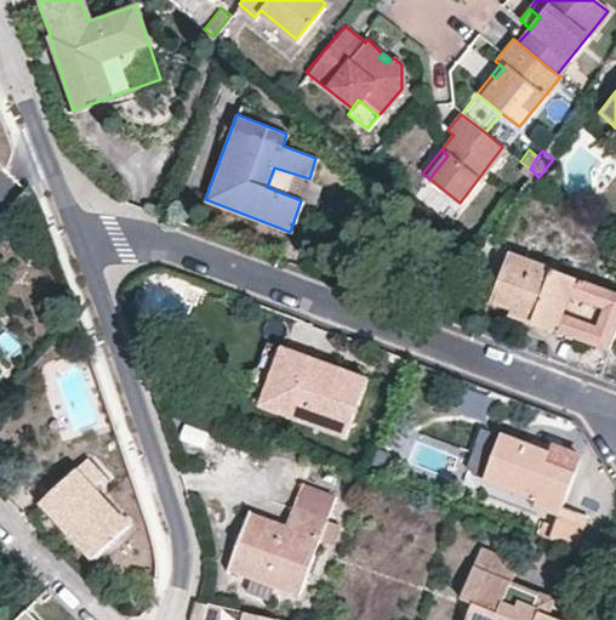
[(534,222),(542,211),(526,200),(519,211),(534,222)]
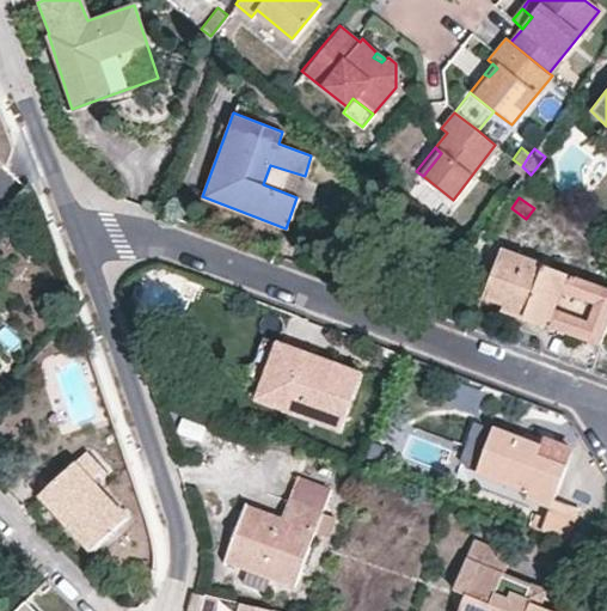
[(483,295),(506,304),(503,310),(571,336),(594,344),(606,309),(606,287),(543,263),(498,246),(483,295)]
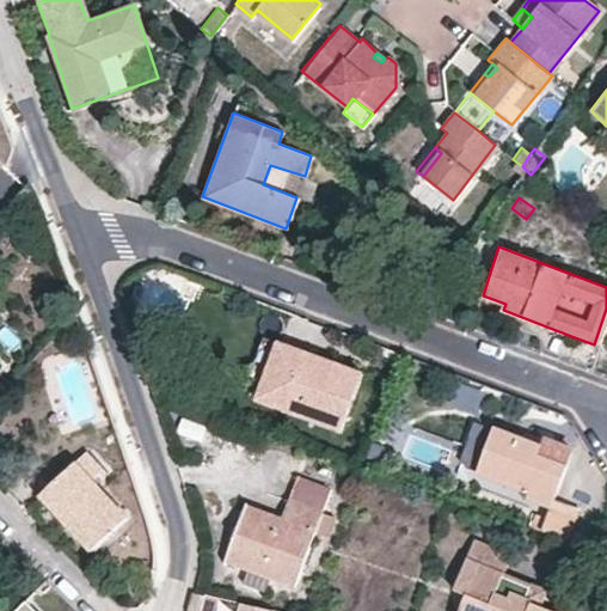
[(244,377),(261,384),(273,352),(336,374),(339,365),(261,335),(244,377)]
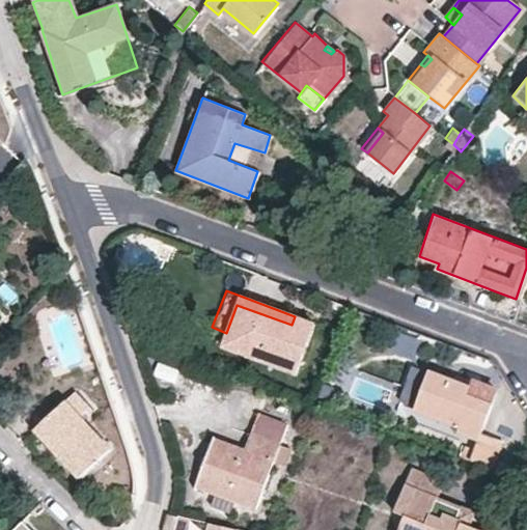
[(295,316),(292,325),(237,305),(226,333),(222,344),(294,371),(311,323),(295,316)]
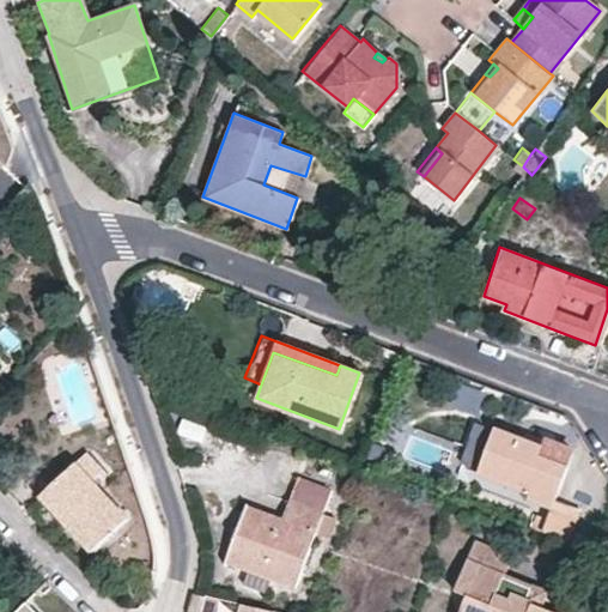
[(476,465),(492,423),(470,414),(457,453),(463,455),(462,459),(476,465)]
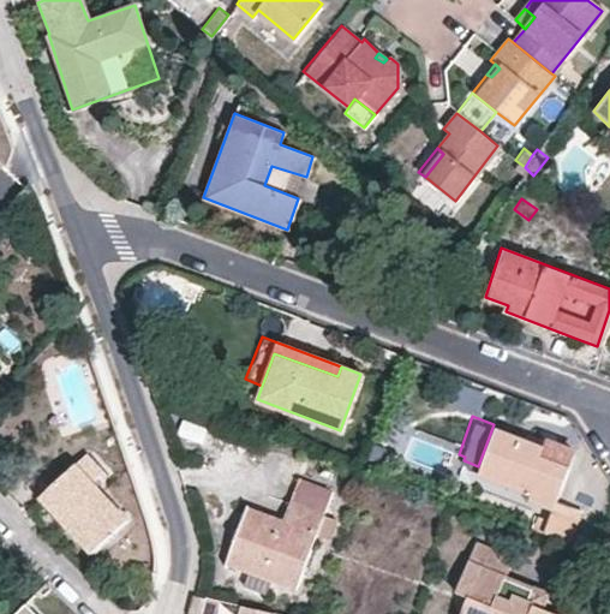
[(205,428),(183,418),(177,434),(199,442),(205,428)]
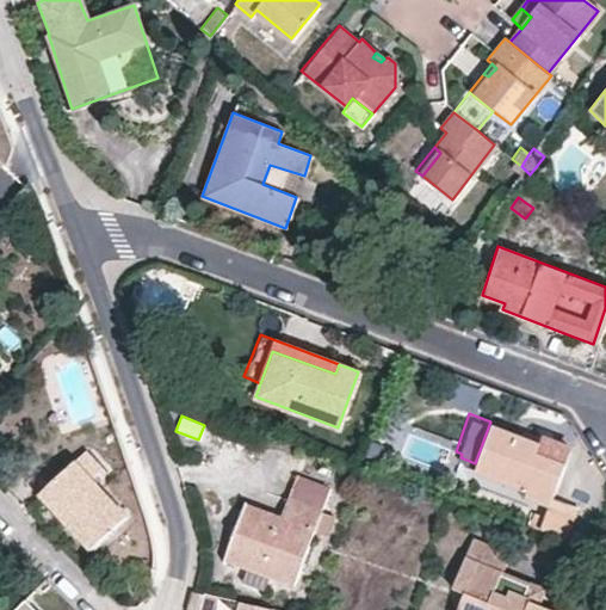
[(490,421),(475,463),(525,481),(523,488),(544,495),(539,507),(530,504),(525,517),(563,531),(575,499),(549,490),(562,454),(533,444),(536,437),(490,421)]
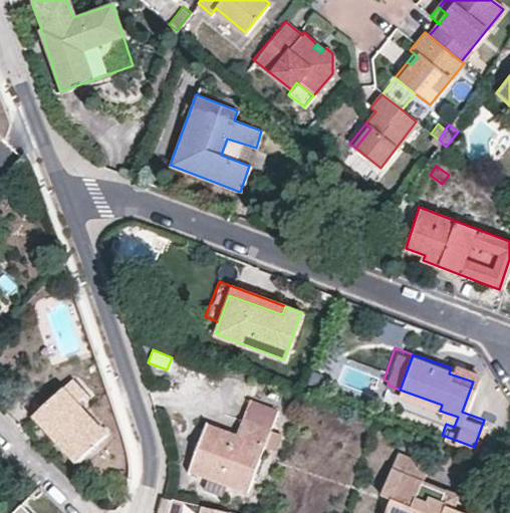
[(451,367),(449,373),(473,381),(477,369),(453,360),(451,367)]
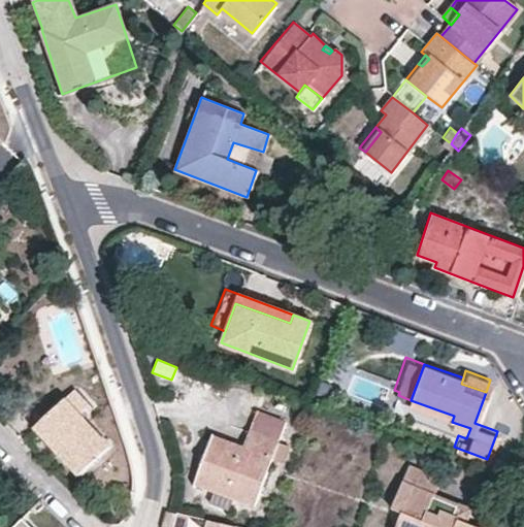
[(69,384),(29,421),(74,469),(104,441),(73,407),(83,398),(69,384)]
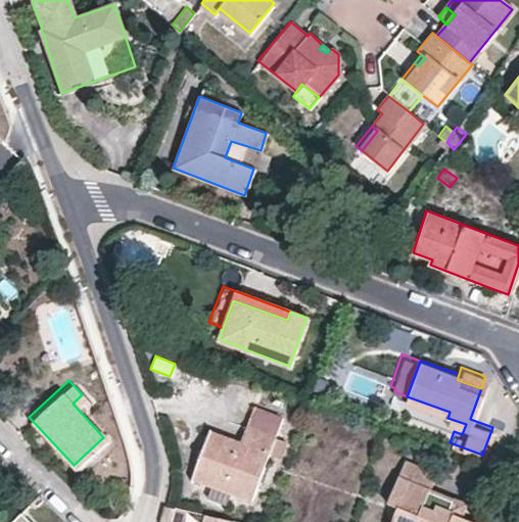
[(252,406),(238,442),(208,431),(191,478),(209,485),(228,492),(249,501),(267,454),(274,436),(280,418),(252,406)]
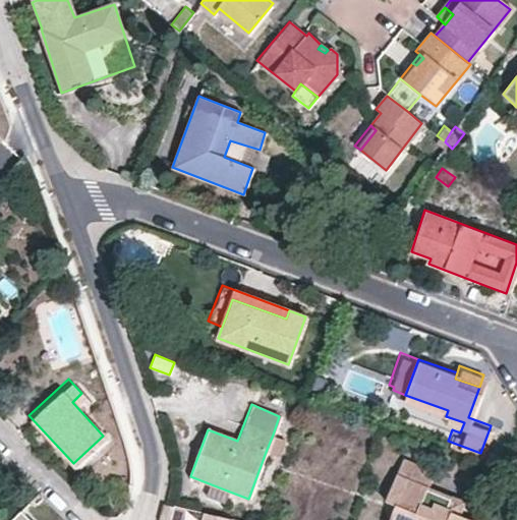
[(266,452),(278,457),(284,439),(273,435),(266,452)]
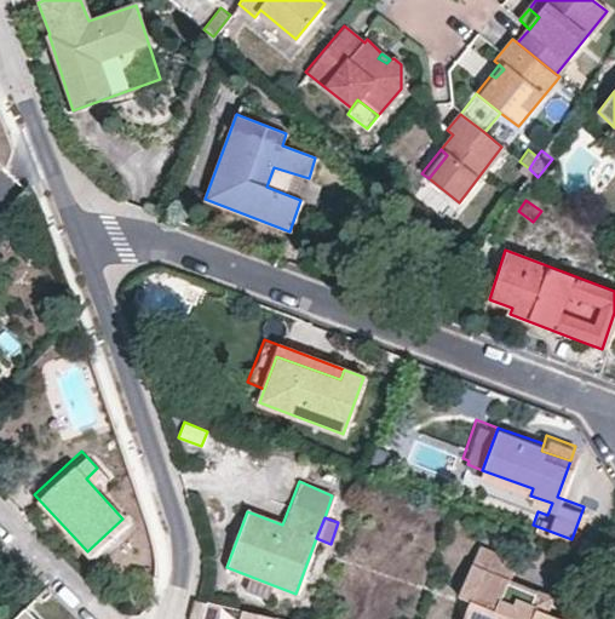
[(557,618),(546,615),(530,608),(536,592),(509,582),(515,562),(477,546),(457,596),(469,602),(461,618),(557,618)]
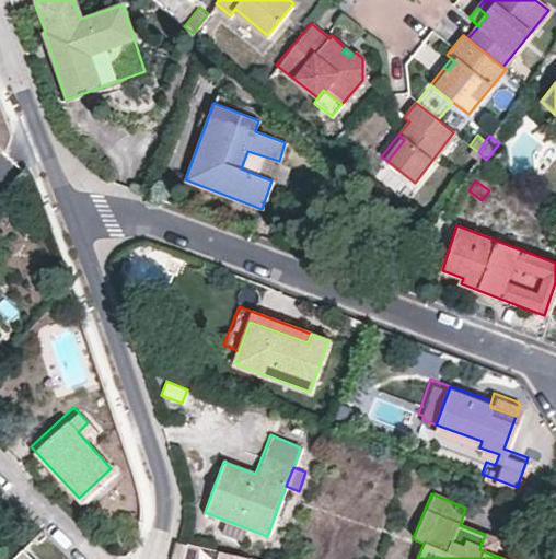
[(224,520),(221,533),(240,539),(244,527),(224,520)]
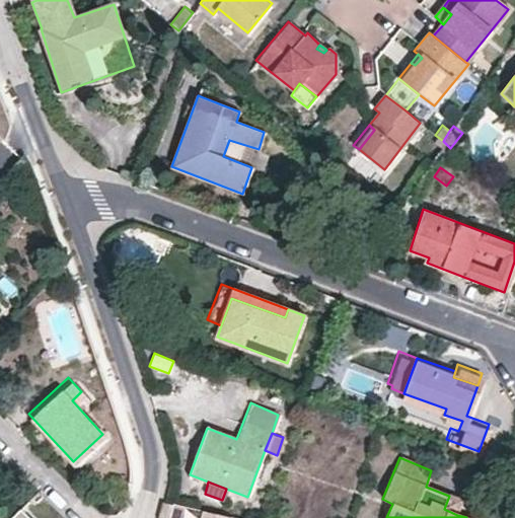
[(449,496),(444,509),(457,515),(462,502),(449,496)]
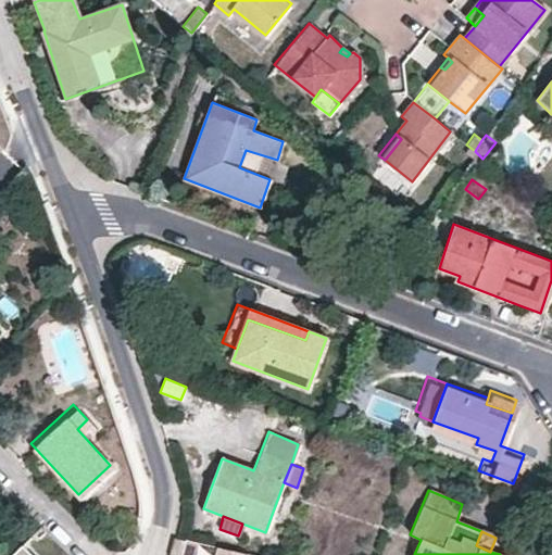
[(178,534),(174,535),(170,554),(173,554),(180,554),(185,537),(178,534)]
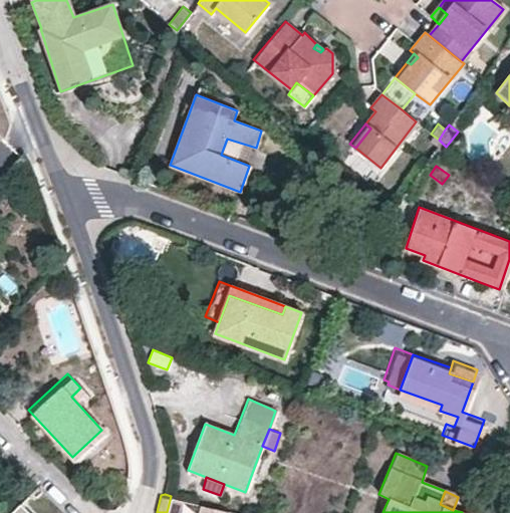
[(223,512),(225,509),(202,501),(197,512),(223,512)]
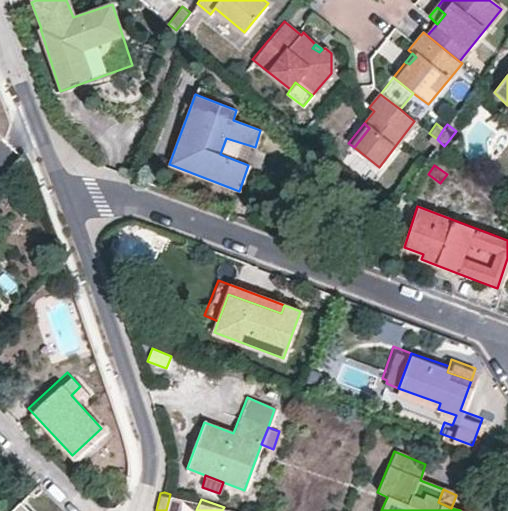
[(29,510),(18,500),(7,510),(29,510)]
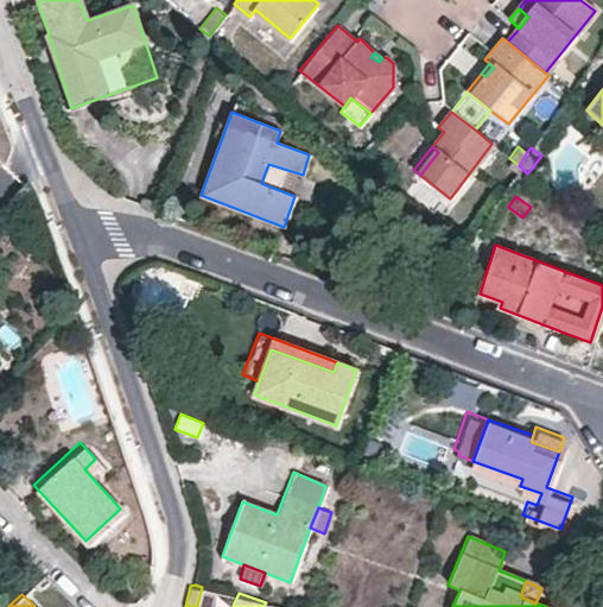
All buildings are outlined.
